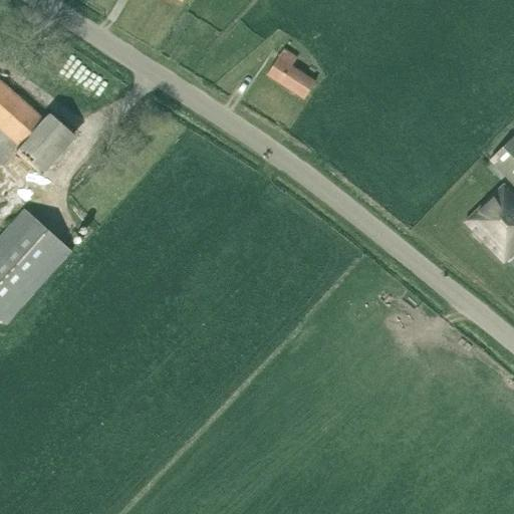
[(283,50),(267,75),(304,99),(315,83),(291,67),(297,59),(283,50)]
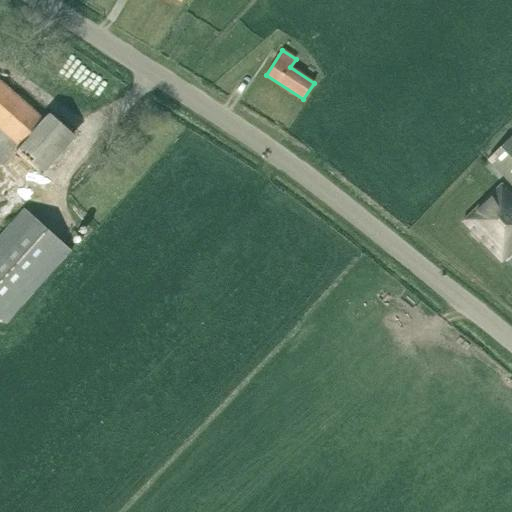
[(0,162),(4,166),(17,152),(38,170),(71,131),(51,113),(45,119),(0,79),(0,162)]
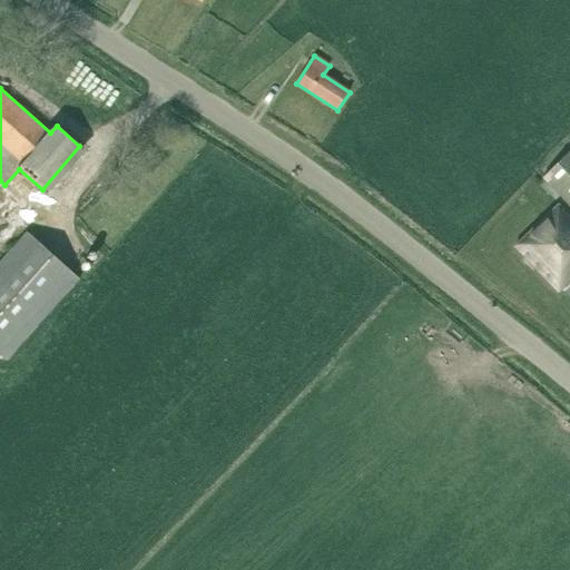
[(569,150),(541,179),(569,208),(569,150)]
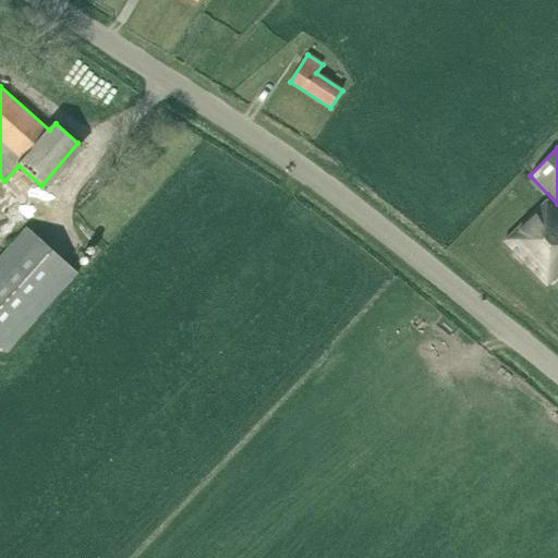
[(504,241),(545,286),(557,273),(557,210),(547,199),(504,241)]
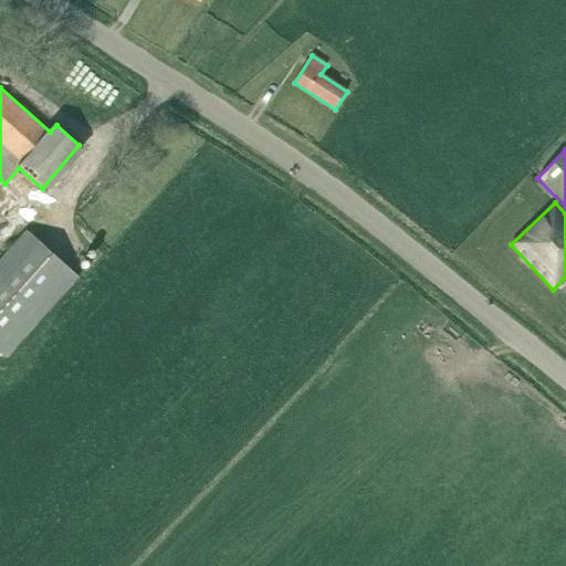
[(25,232),(0,260),(0,354),(6,359),(77,279),(25,232)]
